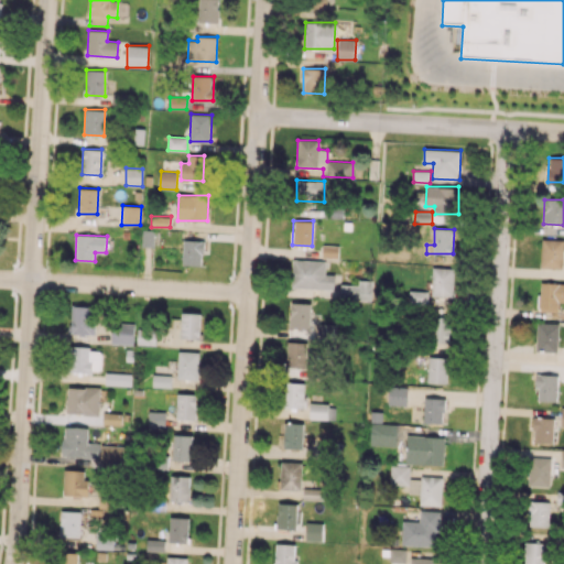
[(204,240),(183,239),(182,264),(203,266),(204,240)]
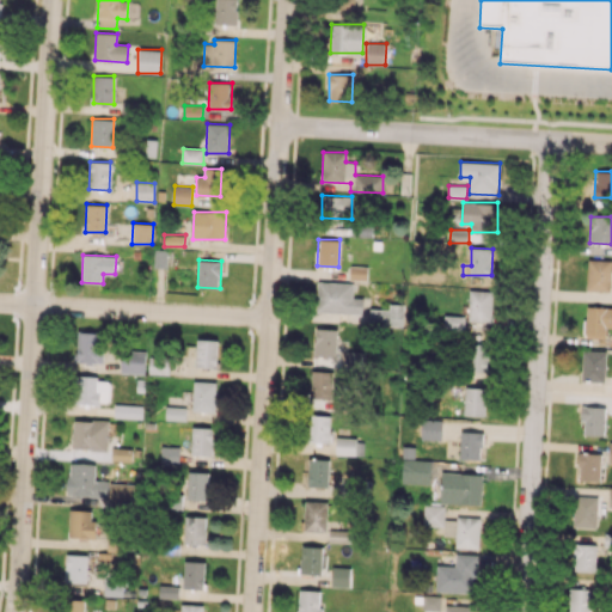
[(611,259),(587,259),(587,291),(610,291),(611,259)]
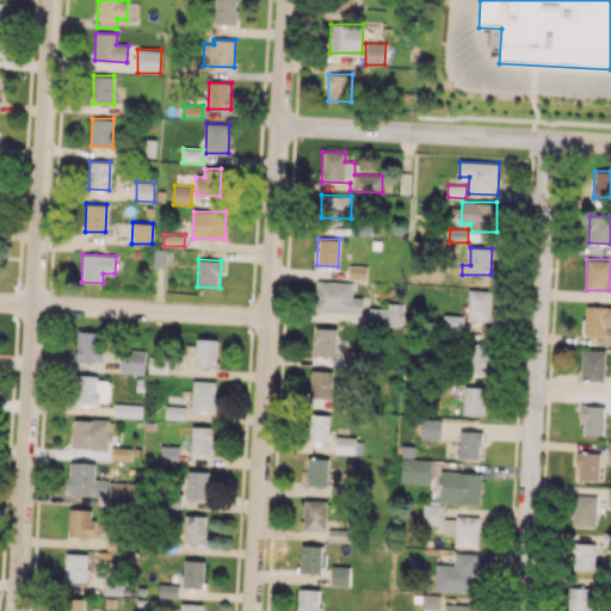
[(365,279),(366,266),(350,265),(349,279),(365,279)]
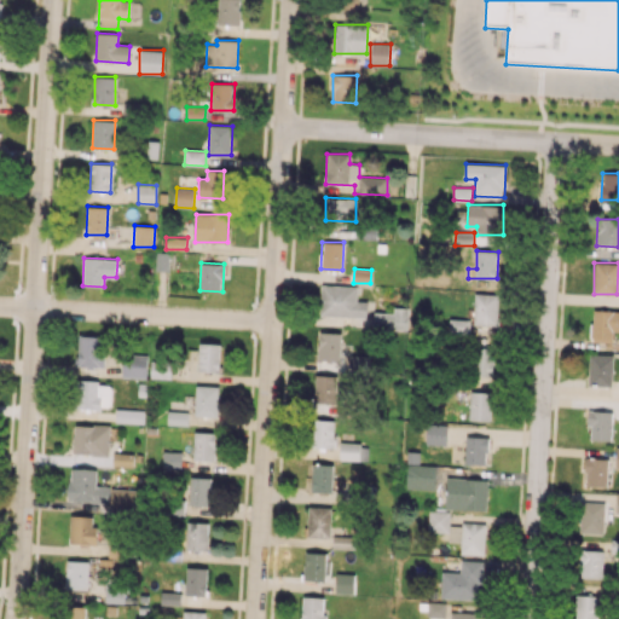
[(357,285),(322,285),(320,316),(366,317),(366,301),(357,301),(357,285)]
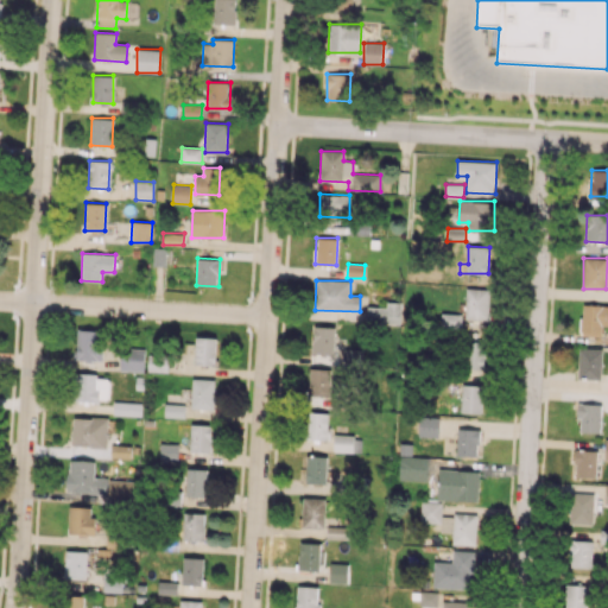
[(489,320),(491,289),(466,287),(464,320),(489,320)]
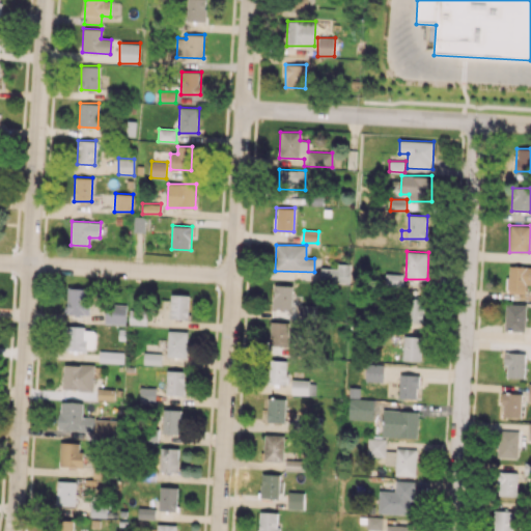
[(350,282),(350,263),(336,263),(336,269),(320,268),(320,281),(350,282)]
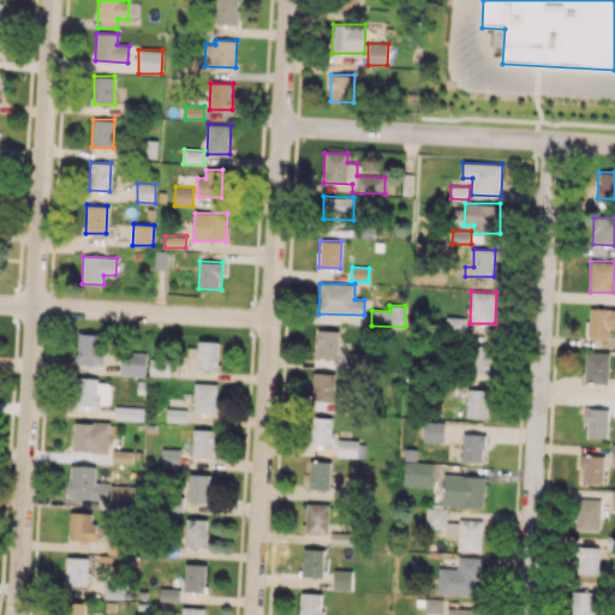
[(608,339),(609,329),(614,329),(614,308),(587,308),(587,339),(608,339)]
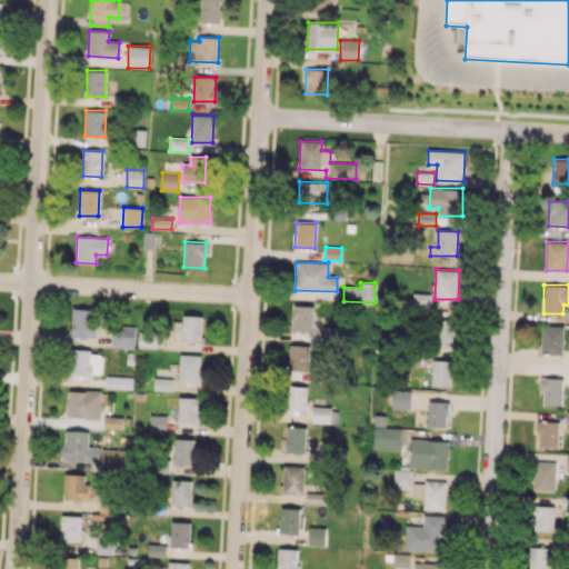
[(315,332),(315,339),(336,339),(336,326),(318,326),(318,317),(313,317),(313,306),(292,305),(292,331),(315,332)]
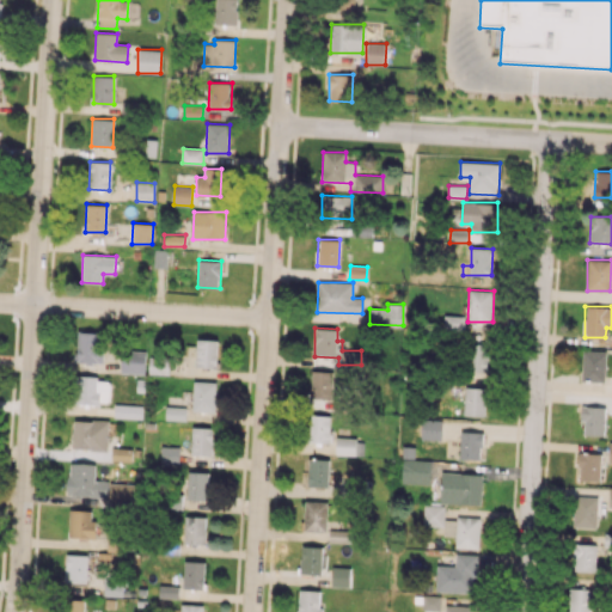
[(102,362),(103,332),(77,331),(75,361),(102,362)]
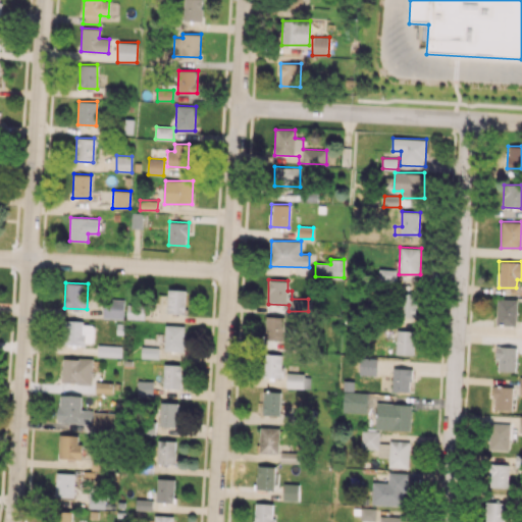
[(186,290),(168,289),(167,313),(185,313),(186,290)]
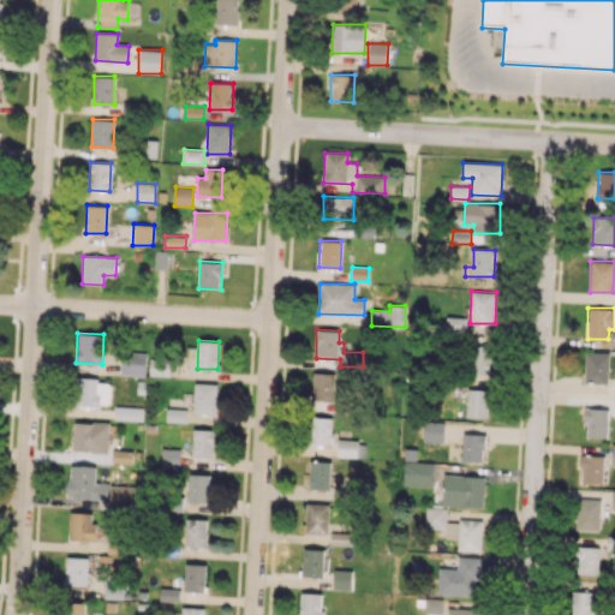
[(469,374),(489,374),(490,346),(470,345),(469,374)]
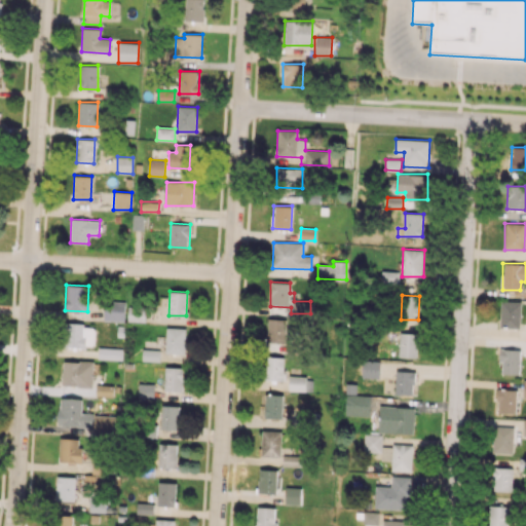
[(124,322),(125,302),(105,301),(104,321),(124,322)]
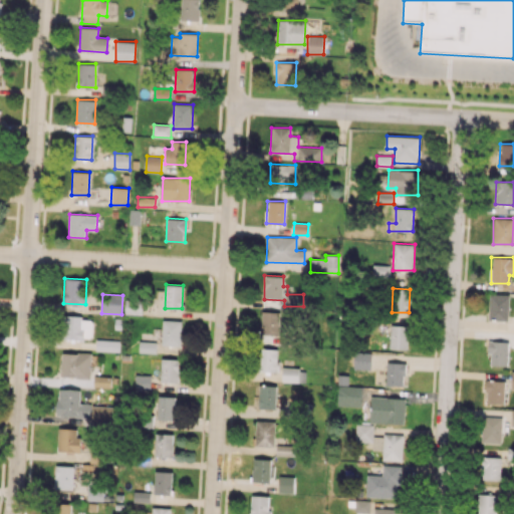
[(509,295),(489,294),(488,319),(508,320),(509,295)]
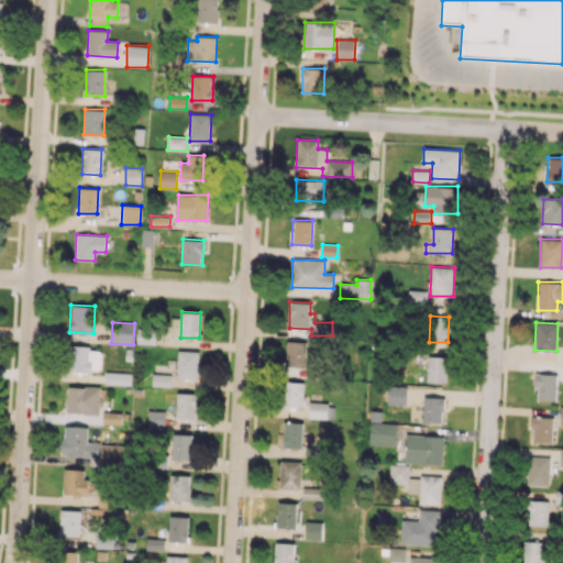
[(138,343),(156,344),(156,329),(138,328),(138,343)]
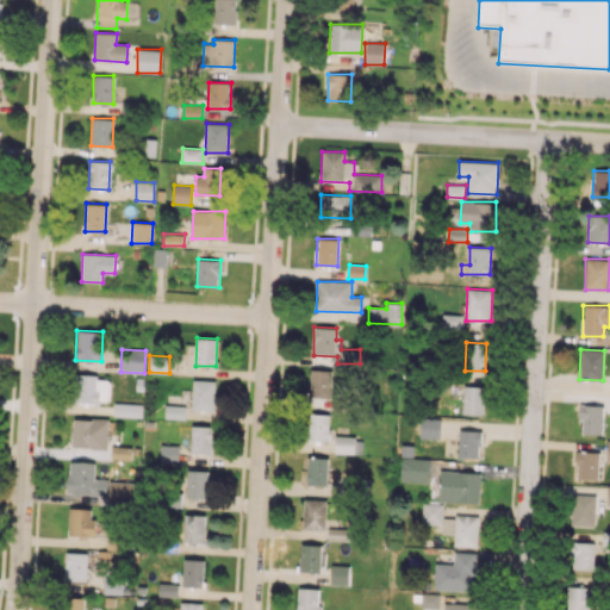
[(310,397),(331,397),(331,369),(310,368),(310,397)]
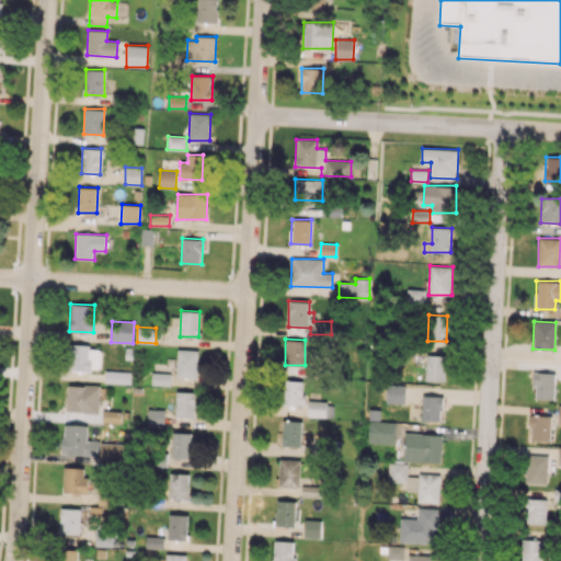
[(101,350),(90,348),(90,344),(70,344),(69,369),(100,370),(101,350)]
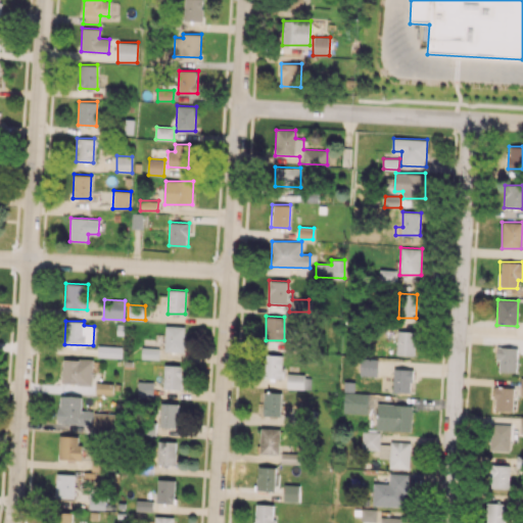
[(164,351),(184,351),(185,326),(165,326),(164,351)]
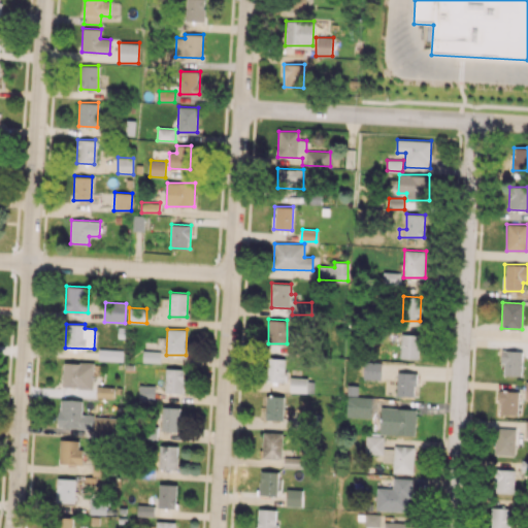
[(419,359),(419,334),(401,333),(400,358),(419,359)]
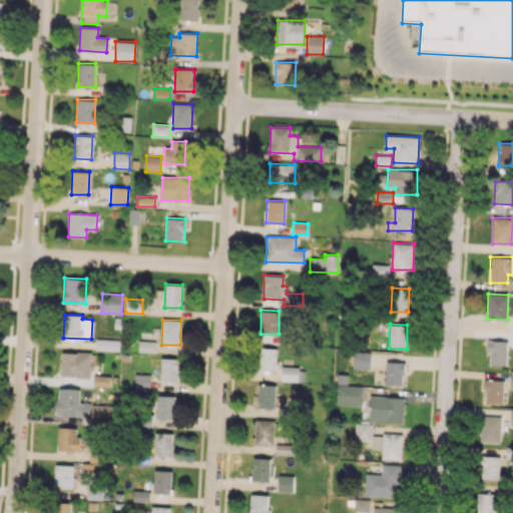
[(95,350),(117,351),(118,340),(95,339),(95,350)]
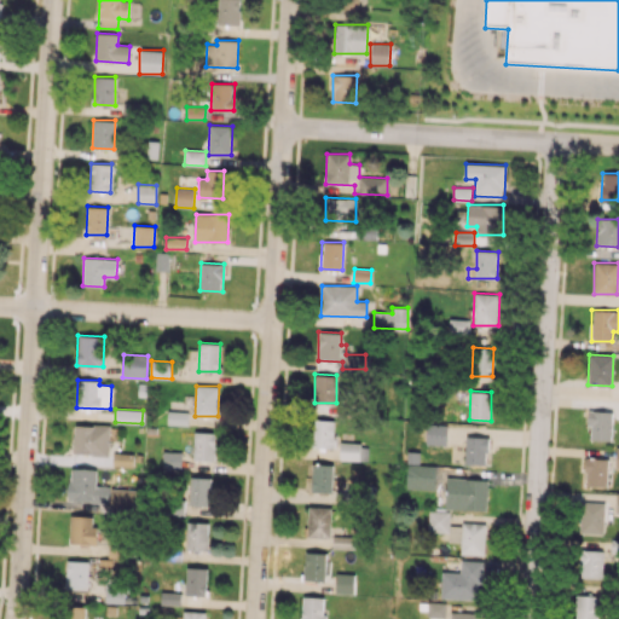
[(612,411),(590,410),(589,440),(611,440),(612,411)]
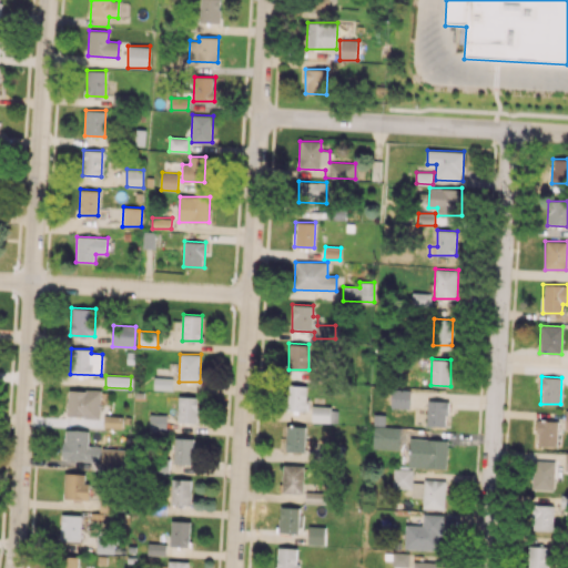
[(172,389),(172,377),(153,377),(153,389),(172,389)]
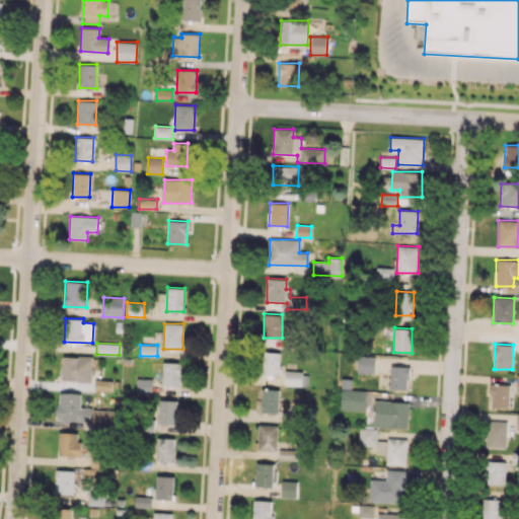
[(281,353),(264,352),(263,375),(280,375),(281,353)]
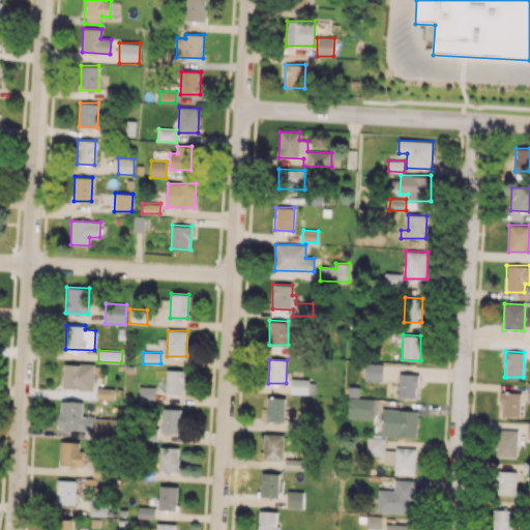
[(93,389),(94,364),(63,363),(62,388),(93,389)]
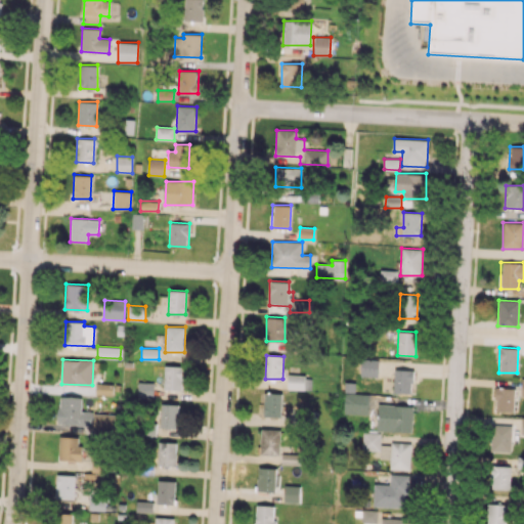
[(379,359),(361,359),(360,376),(378,377),(379,359)]
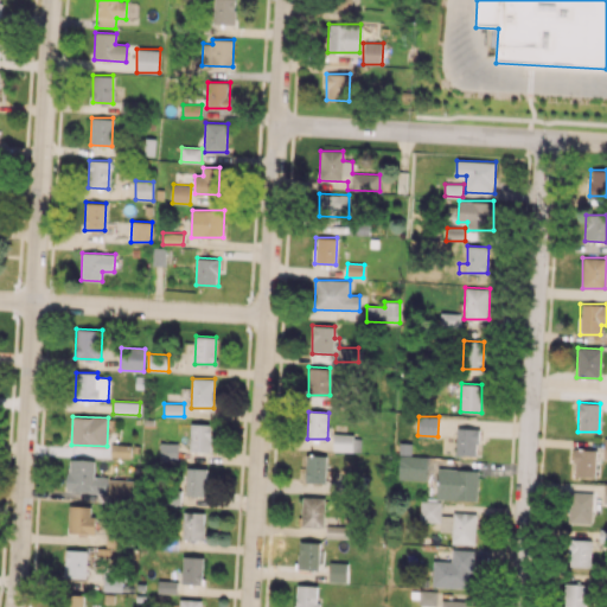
[(211,423),(191,423),(190,451),(210,452),(211,423)]
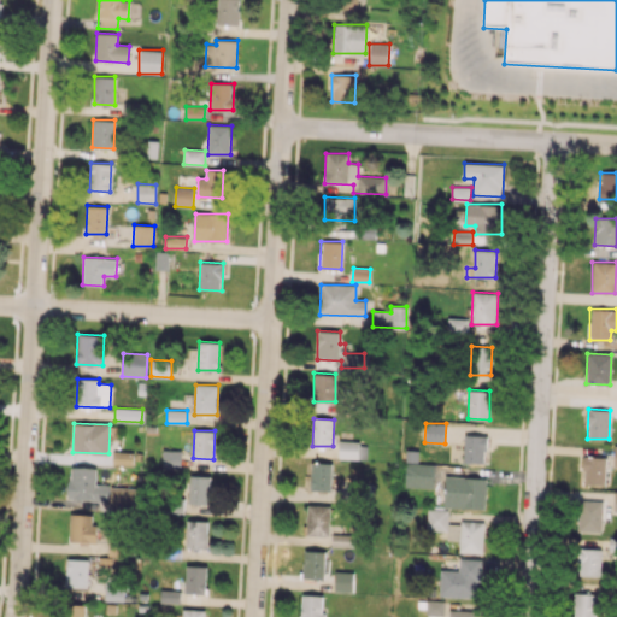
[(486,435),(464,434),(463,462),(485,463),(486,435)]
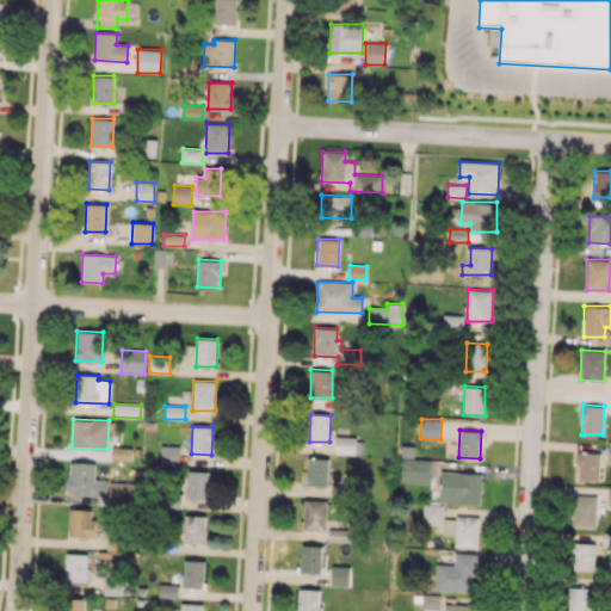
[(334,454),(362,455),(363,438),(335,437),(334,454)]
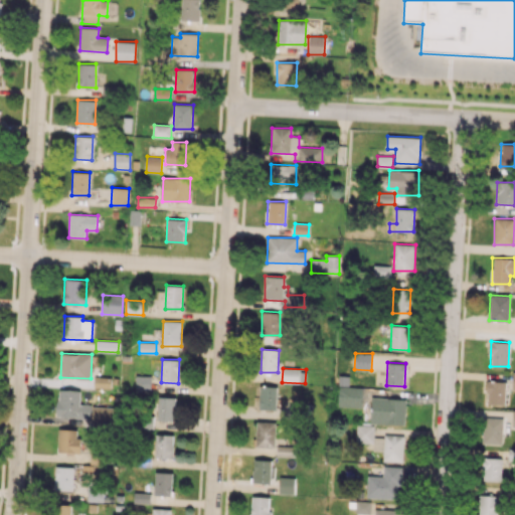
[(151,376),(136,375),(135,390),(151,391),(151,376)]
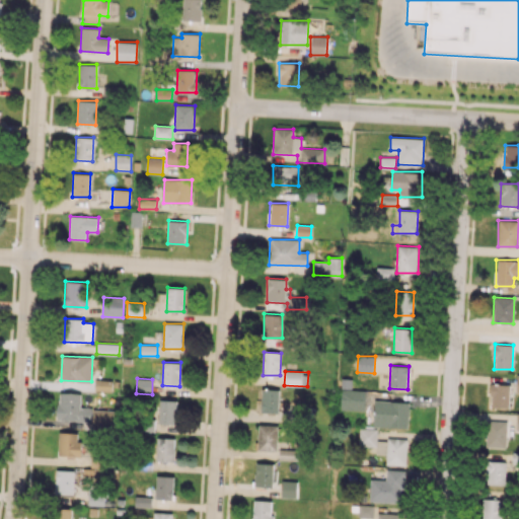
[(112,391),(112,380),(94,379),(94,391),(112,391)]
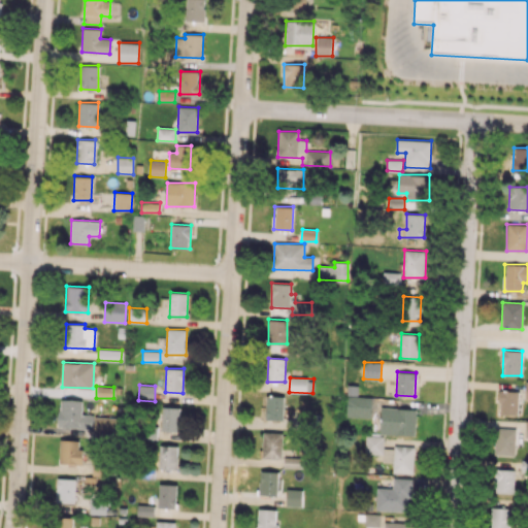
[(518,392),(500,391),(499,414),(518,415),(518,392)]
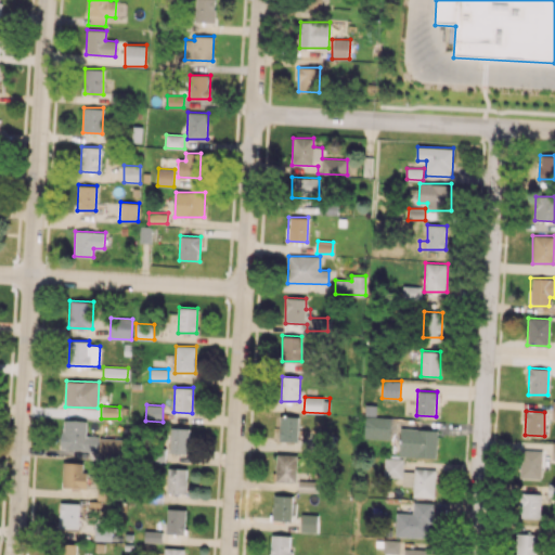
[(297,441),(298,416),(280,415),(279,440),(297,441)]
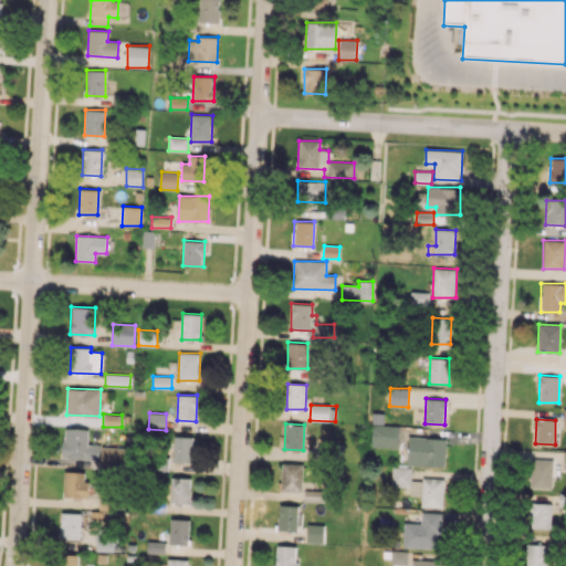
[(371,447),(398,448),(398,426),(373,425),(371,447)]
